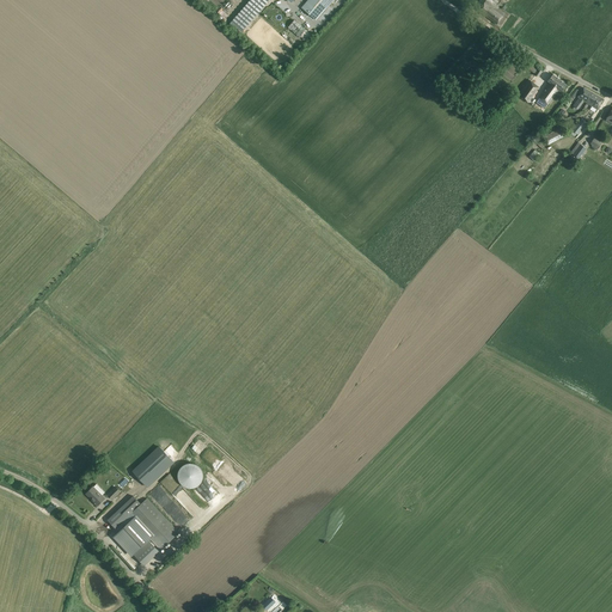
[(250,0),(230,24),(234,29),(237,28),(242,32),(269,0),(250,0)]
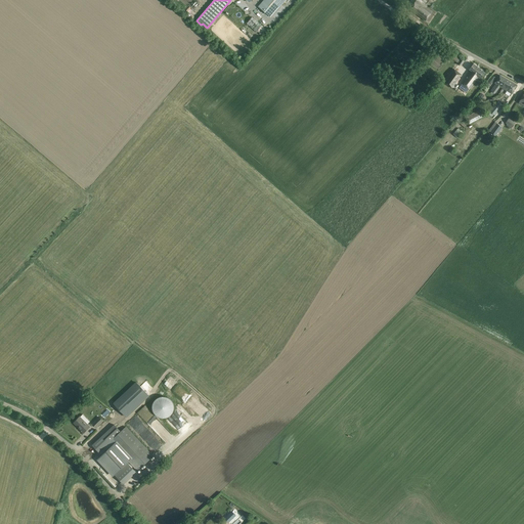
[(264,0),(259,7),(271,17),(286,0),(264,0)]
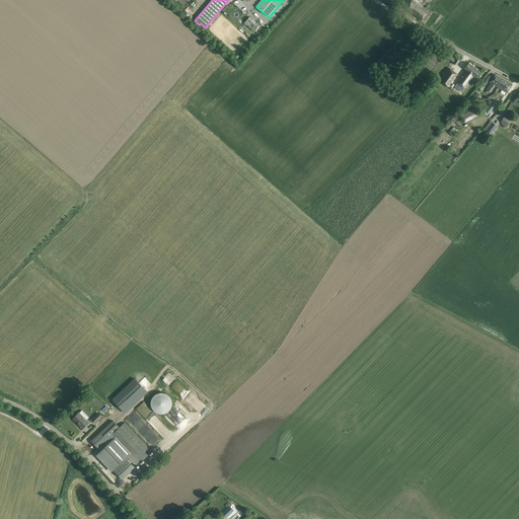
[(412,0),(409,5),(405,9),(422,21),(428,12),(412,0)]
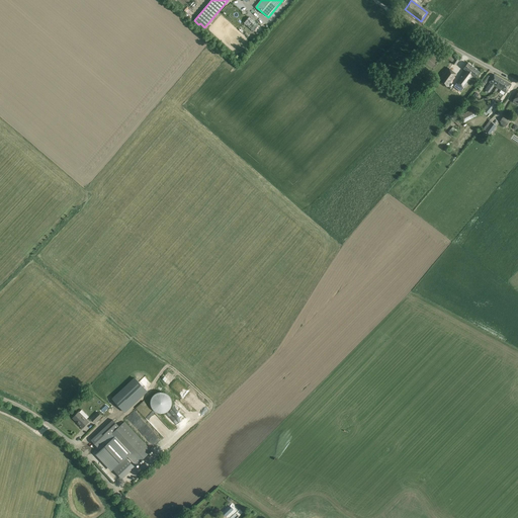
[(245,24),(254,32),(258,26),(249,18),(245,24)]
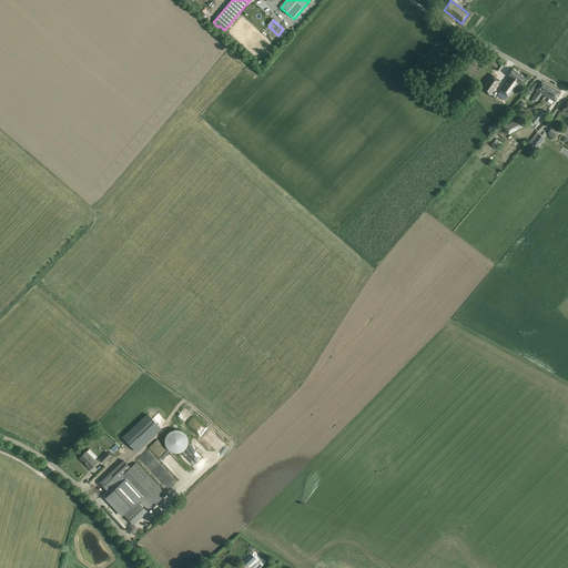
[(500,91),(498,94),(503,97),(500,100),(505,103),(508,98),(516,88),(518,89),(521,85),(526,79),(514,69),(509,73),(508,75),(510,77),(500,91)]
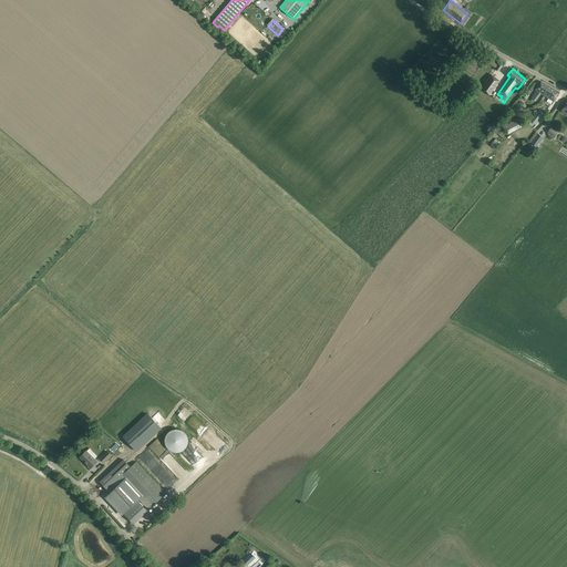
[(490,74),(480,89),(490,95),(500,81),(490,74)]
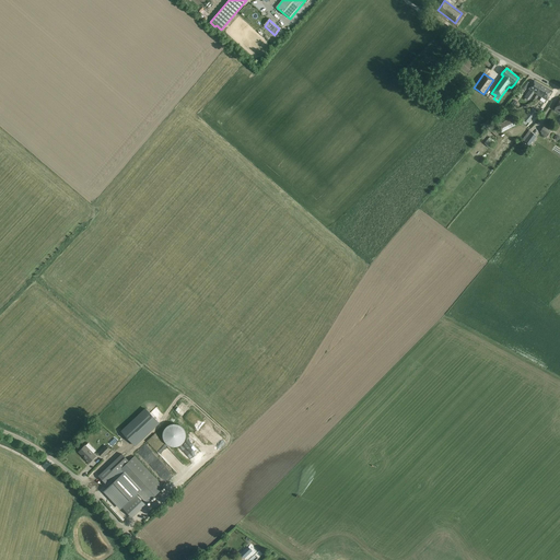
[(529,90),(524,97),(529,101),(535,93),(536,93),(541,85),(540,84),(535,81),(528,89),(529,90)]
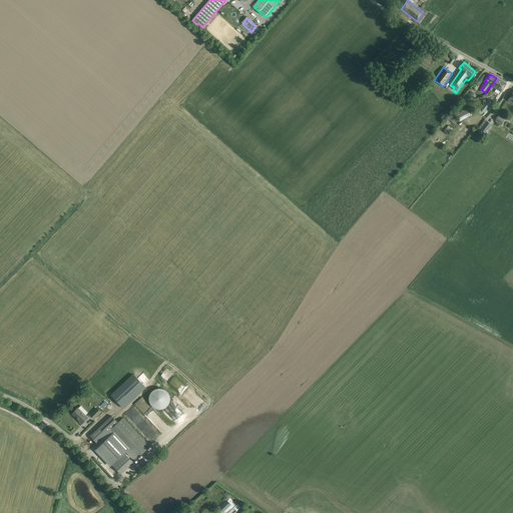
[(496,78),(491,85),(497,89),(500,91),(506,83),(496,78)]
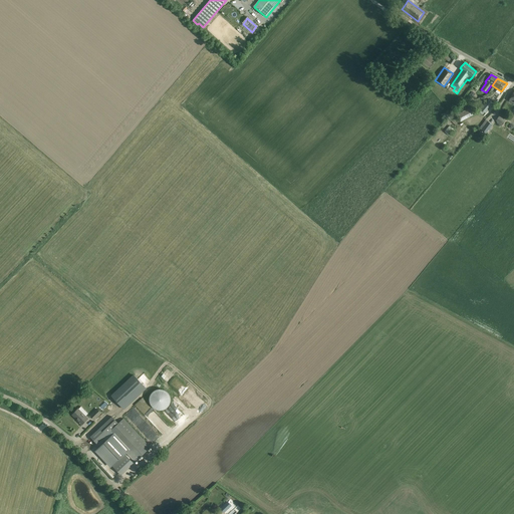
[(488,100),(481,108),(485,112),(493,103),(488,100)]
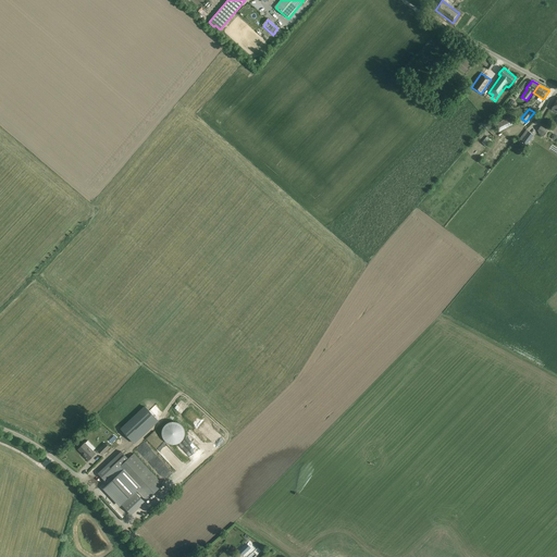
[(495,123),(497,131),(510,126),(508,119),(495,123)]
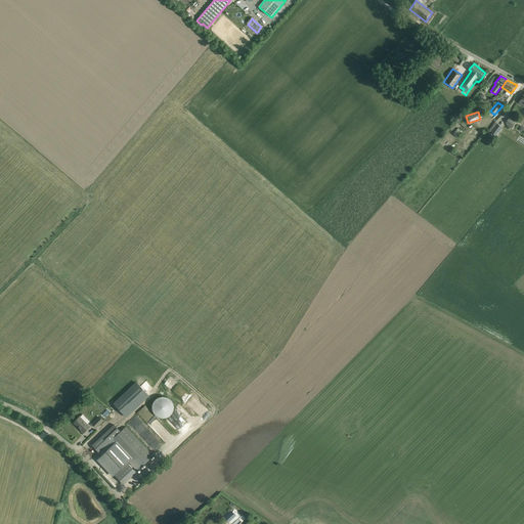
[(513,127),(516,123),(509,119),(506,124),(507,124),(506,125),(511,129),(512,127),(513,127)]
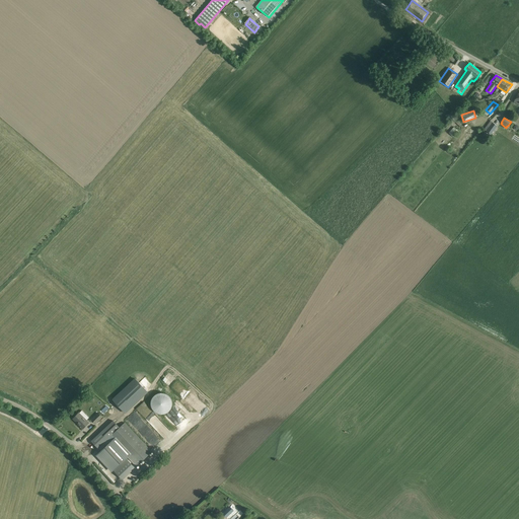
[(497,126),(491,121),(484,130),(491,135),(497,126)]
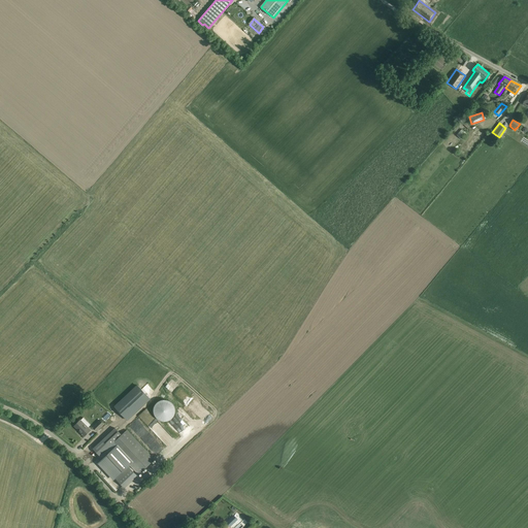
[(461,129),(456,135),(461,139),(466,133),(461,129)]
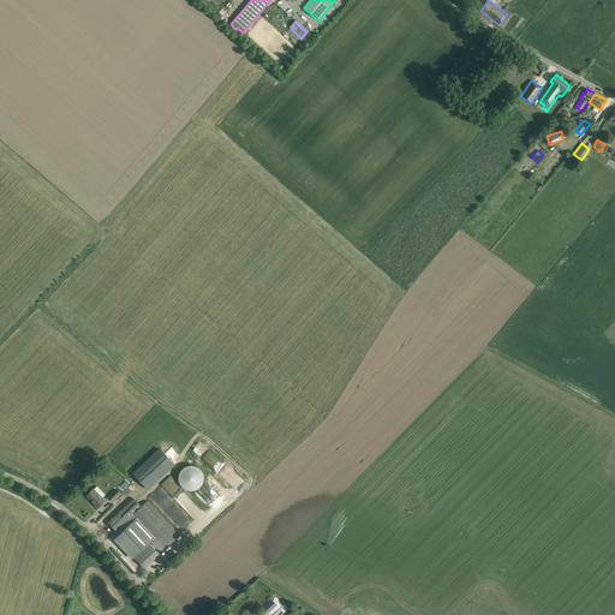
[(160,449),(133,473),(149,489),(174,465),(160,449)]
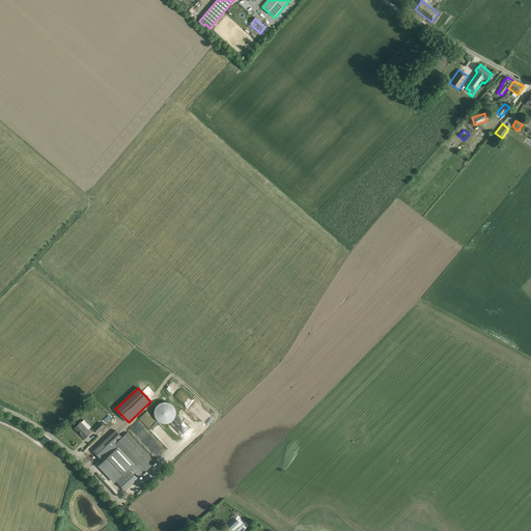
[(166,402),(163,402),(160,402),(159,403),(158,404),(156,408),(155,409),(155,412),(155,414),(155,417),(156,419),(158,420),(159,422),(161,423),(163,423),(165,423),(166,424),(168,423),(171,422),(172,422),(174,420),(174,418),(176,416),(176,412),(176,411),(175,408),(174,407),(172,404),(171,403),(168,402),(166,402)]
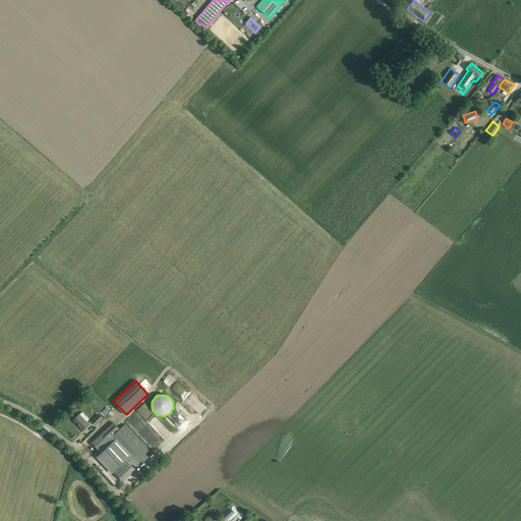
[(79,414),(77,416),(73,420),(74,420),(78,424),(77,424),(83,430),(90,424),(79,414)]
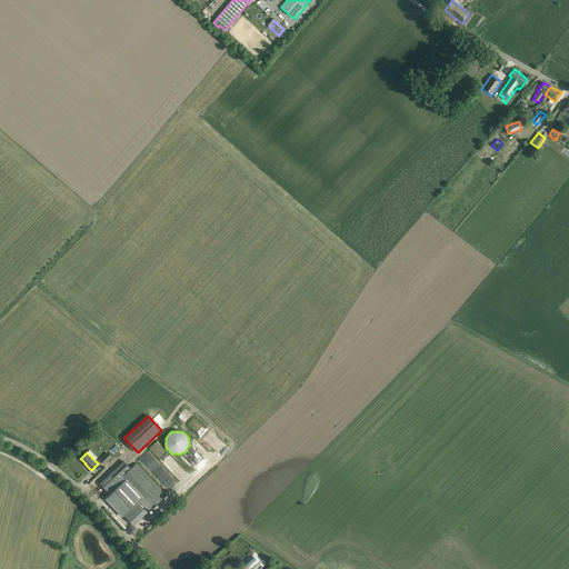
[(105,465),(111,457),(108,453),(100,460),(105,465)]
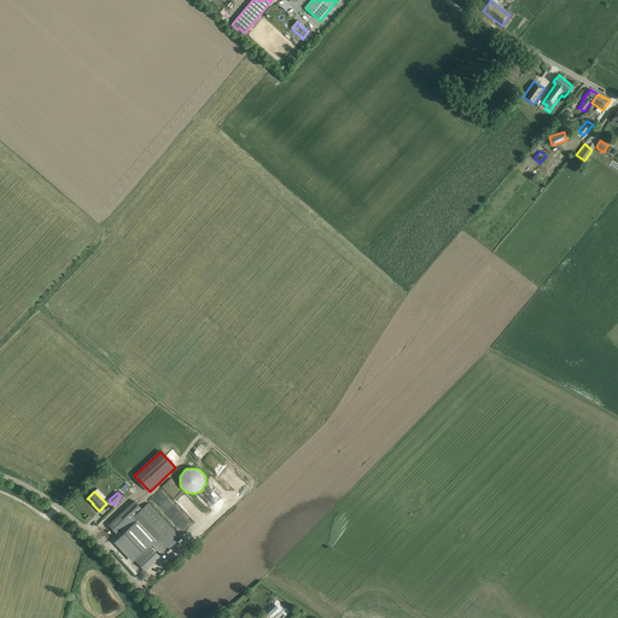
[(135,501),(109,525),(120,537),(115,542),(133,563),(135,560),(139,557),(140,557),(151,546),(152,544),(143,534),(135,526),(130,520),(143,509),(135,501)]
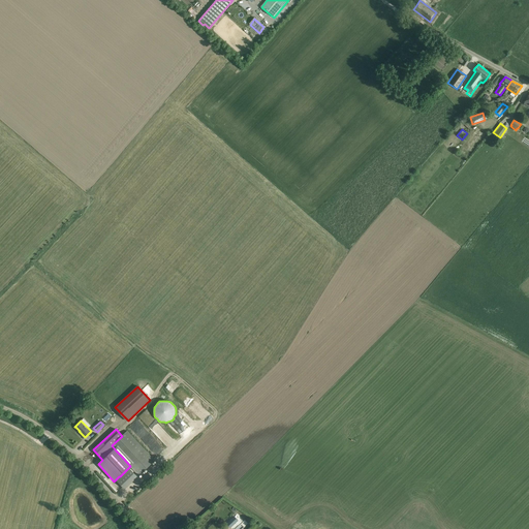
[(116,450),(122,457),(138,475),(154,461),(127,431),(112,445),(116,450)]
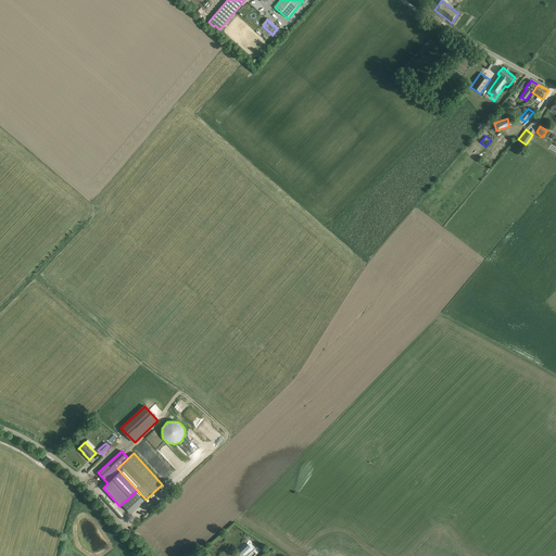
[(247,543),(238,551),(242,555),(250,547),(247,543)]
